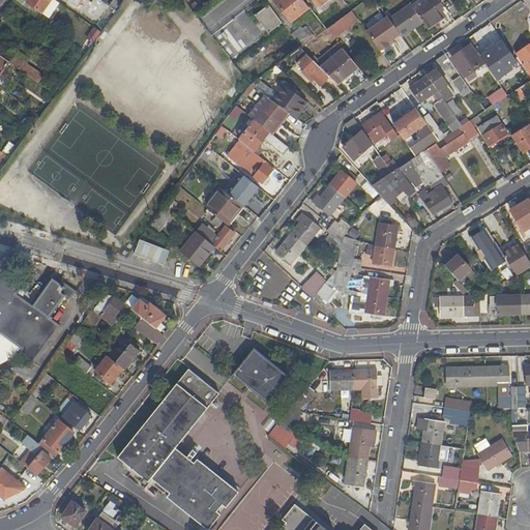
[(42,13),(51,0),(29,0),(27,3),(42,13)]
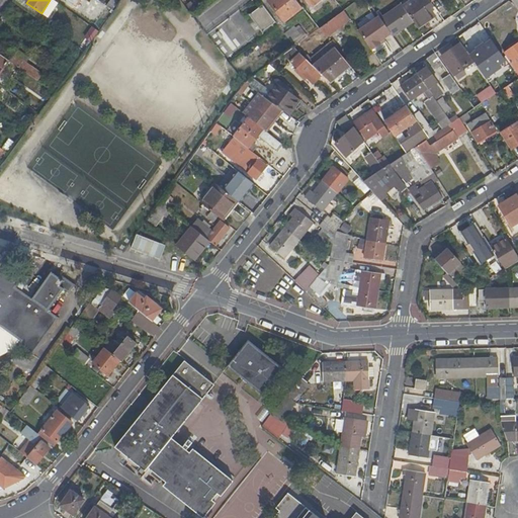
[(115,0),(111,0),(107,6),(112,10),(118,3),(115,0)]
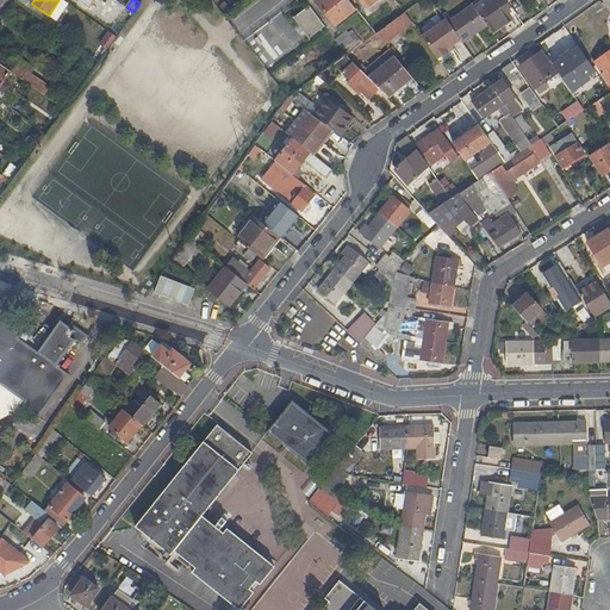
[(335,25),(355,8),(348,0),(316,0),(316,1),(335,25)]
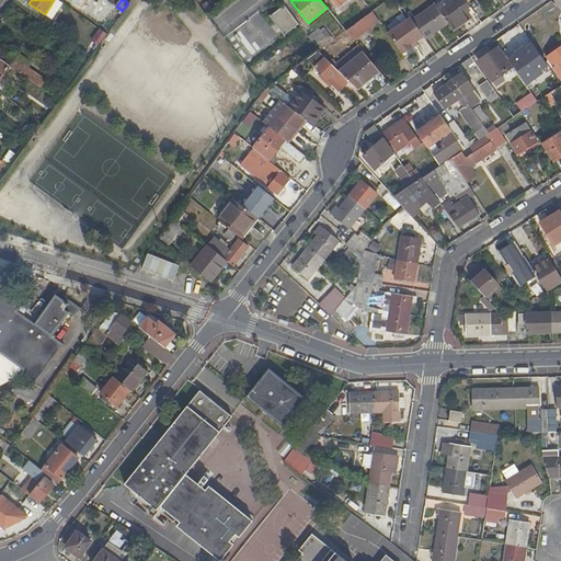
[(464,6),(467,3),(465,0),(445,0),(436,7),(453,29),(470,15),(464,6)]
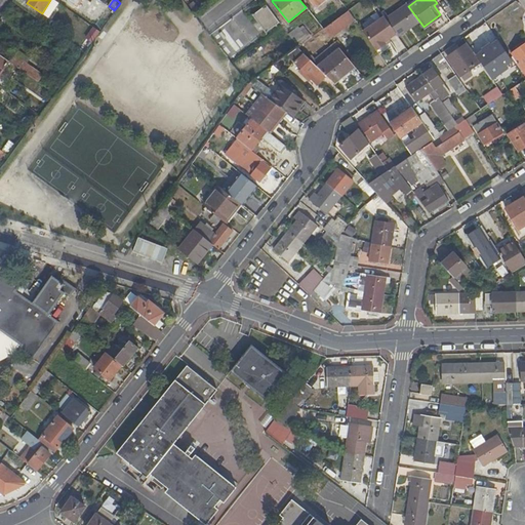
[(280,23),(265,3),(252,12),(267,32),(280,23)]
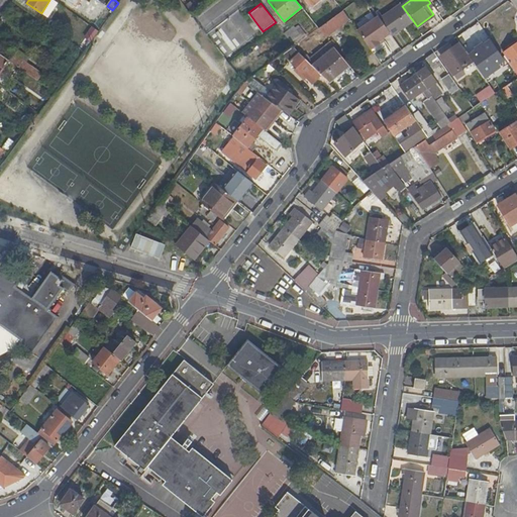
[(389,36),(409,24),(394,5),(376,16),(389,36)]
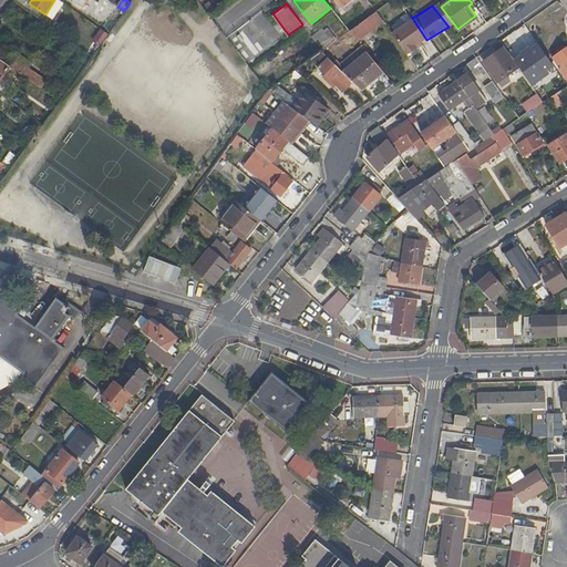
[(364,34),(382,21),(375,11),(349,31),(357,41),(364,34)]
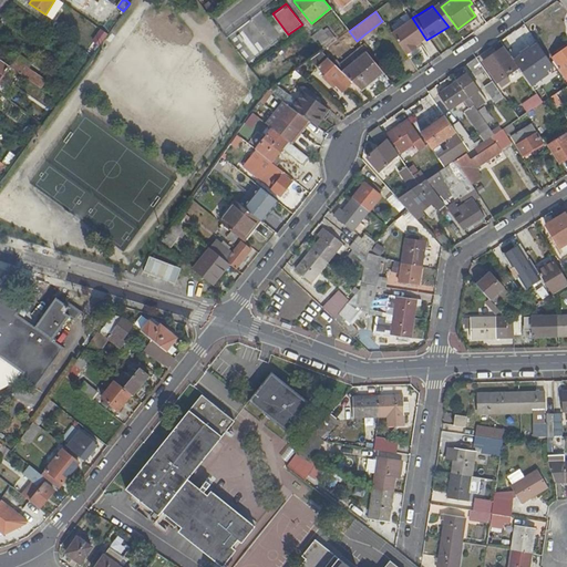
[(263,13),(230,37),(248,61),(280,38),(263,13)]
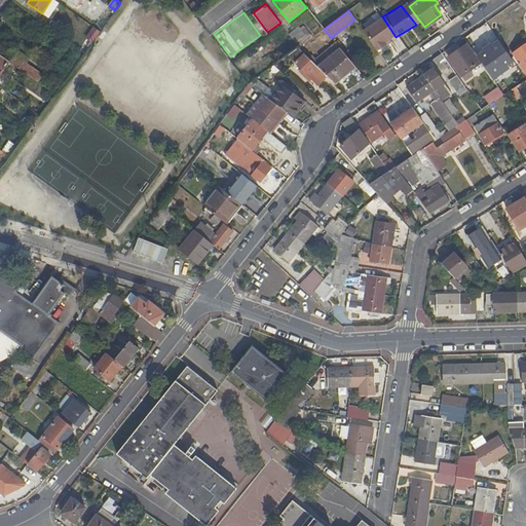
[(382,16),(361,32),(375,52),(387,44),(385,42),(389,39),(396,37),(382,16)]
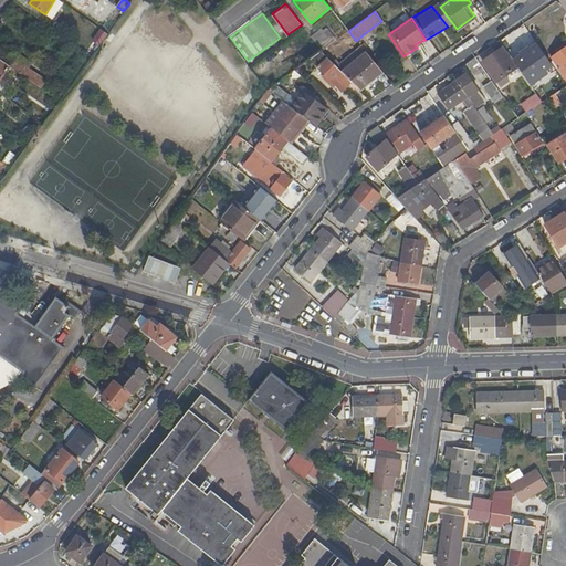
[(102,46),(108,33),(100,29),(93,42),(102,46)]
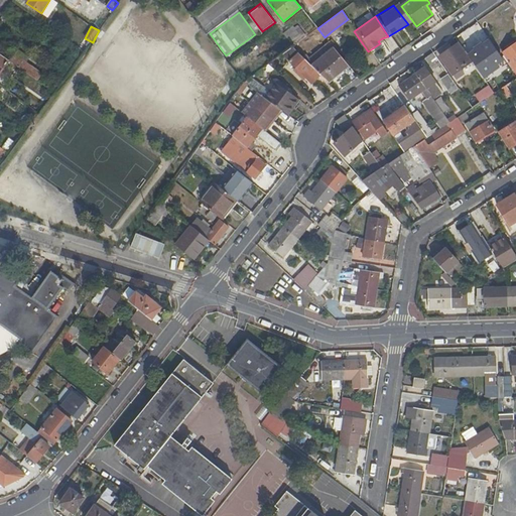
[(292,26),(283,33),(293,46),(302,39),(292,26)]
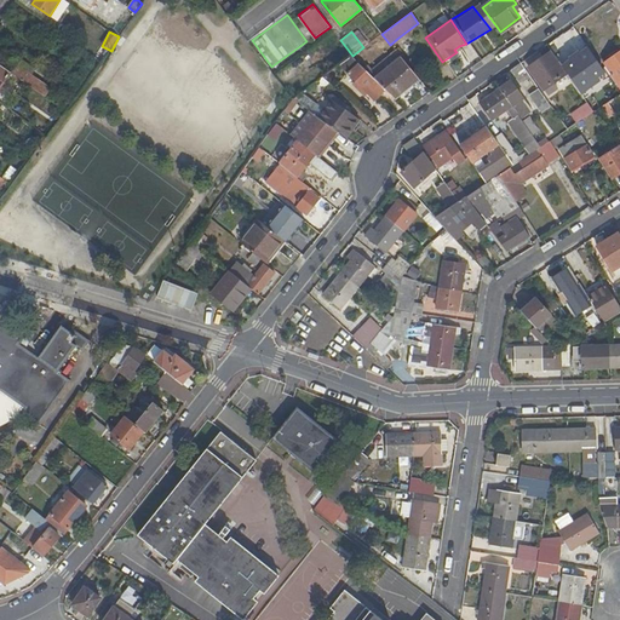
[(44,49),(38,56),(55,68),(59,59),(44,49)]
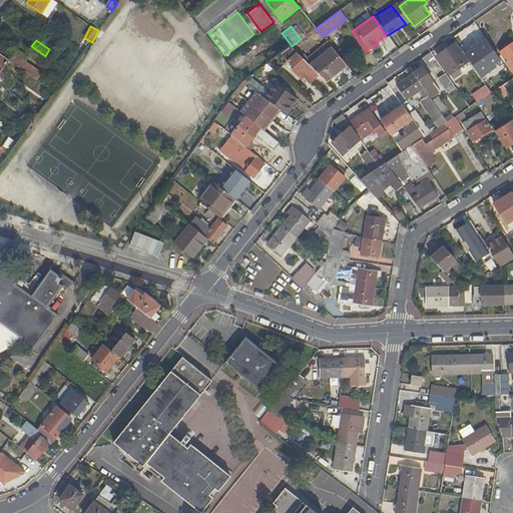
[(486,40),(465,54),(469,61),(480,77),(496,67),(493,63),(499,59),(486,40)]
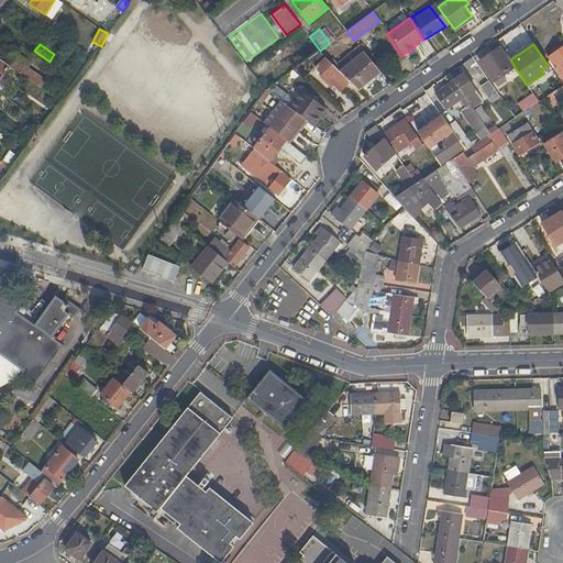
[(490,45),(475,55),(478,61),(494,51),(490,45)]
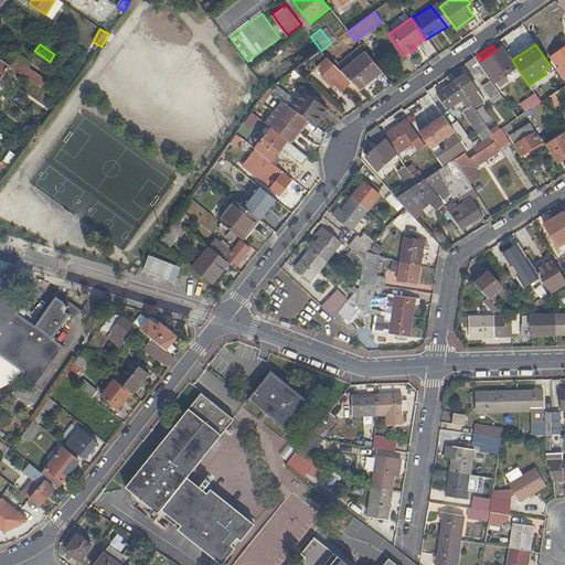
[(507,74),(516,67),(512,60),(510,57),(509,59),(502,49),(483,62),(500,86),(510,80),(507,74)]
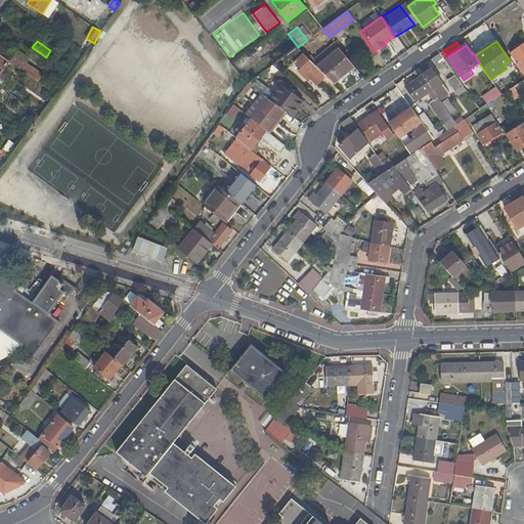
[(523,50),(521,46),(512,53),(523,71),(523,50)]
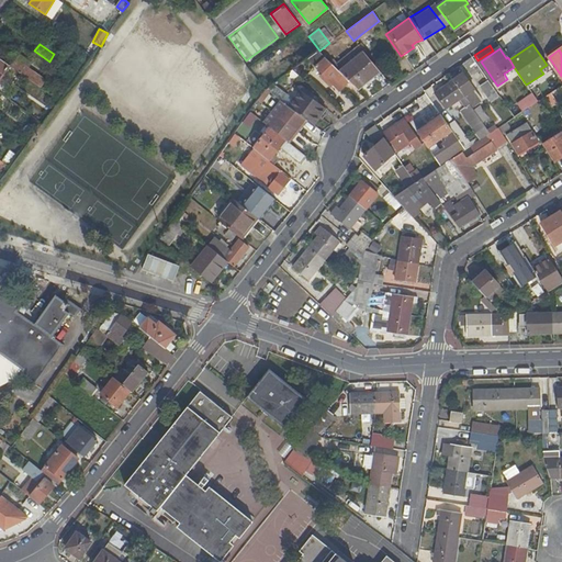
[(338,90),(348,80),(339,71),(319,51),(311,57),(307,59),(338,90)]
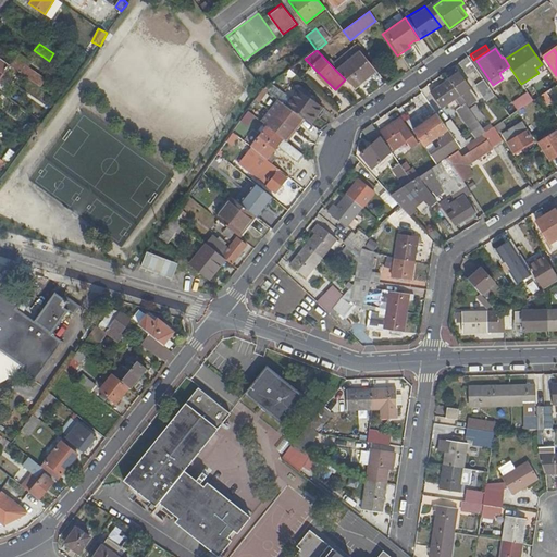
[(360,51),(336,71),(345,79),(355,89),(376,71),(366,58),(360,51)]
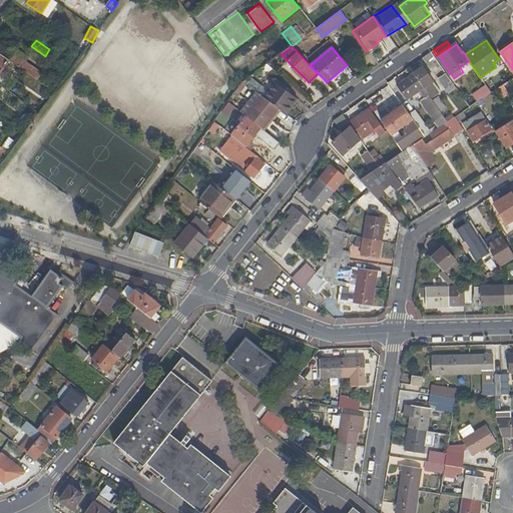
[(11,58),(9,60),(37,80),(42,73),(26,62),(18,56),(21,52),(17,49),(11,58)]
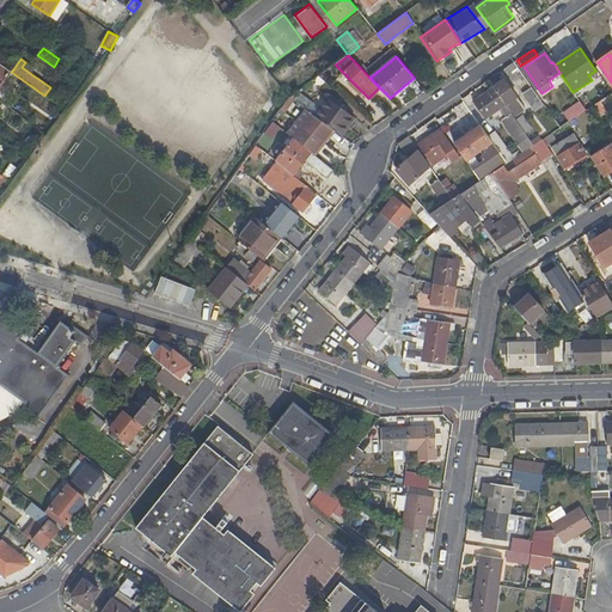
[(22,67),(31,74),(35,69),(25,62),(22,67)]
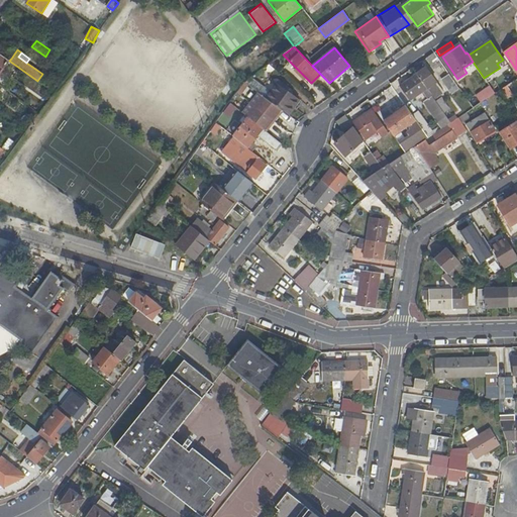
[(435,70),(443,65),(434,53),(426,58),(435,70)]
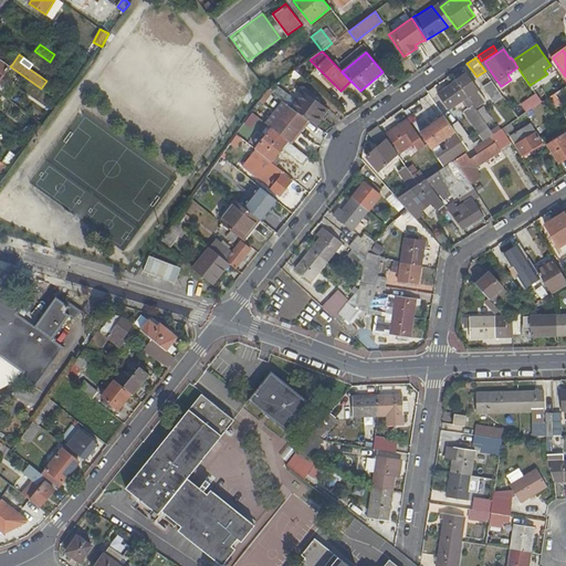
[(1,79),(10,66),(0,60),(0,87),(2,90),(7,82),(1,79)]
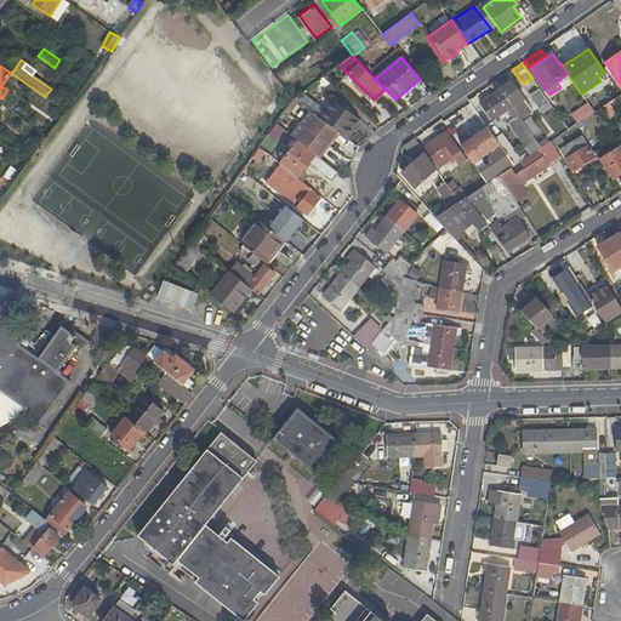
[(84,67),(67,90),(73,93),(90,72),(84,67)]
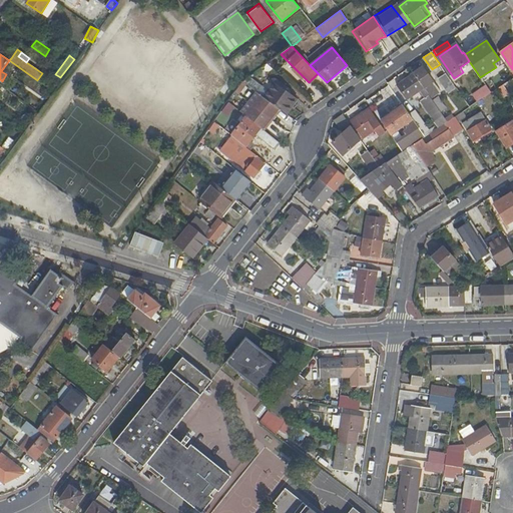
[(423,67),(414,73),(431,98),(440,91),(423,67)]
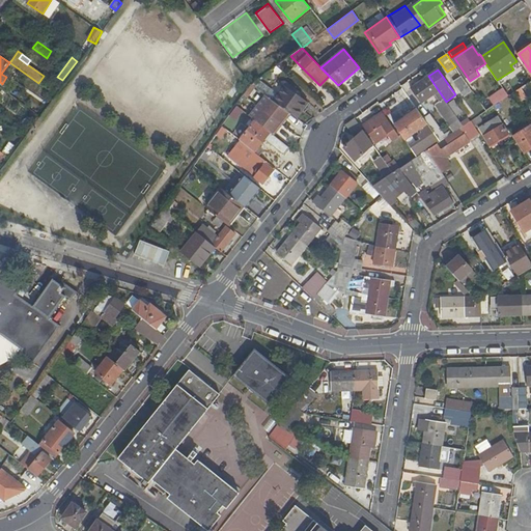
[(428,76),(412,87),(422,102),(432,94),(452,123),(458,119),(455,116),(447,104),(446,102),(428,76)]
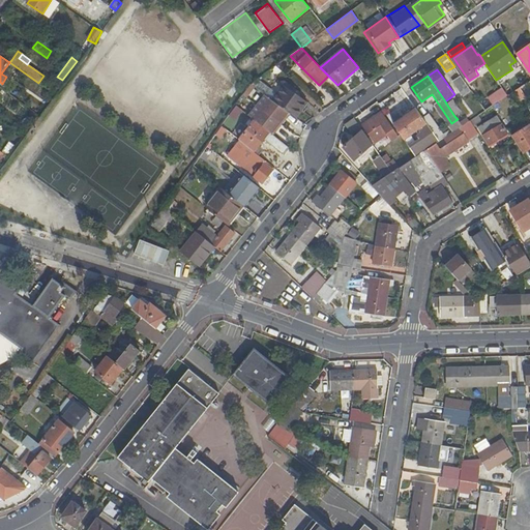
[(464,95),(471,91),(461,76),(453,81),(464,95)]
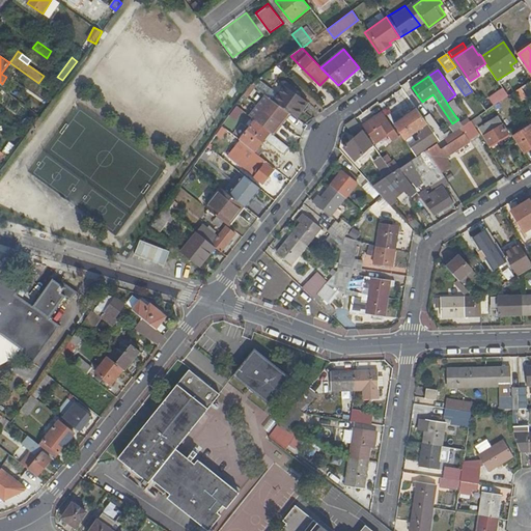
[(288,112),(296,117),(307,103),(284,85),(278,93),(259,79),(252,85),(266,94),(266,95),(273,101),(288,112)]
